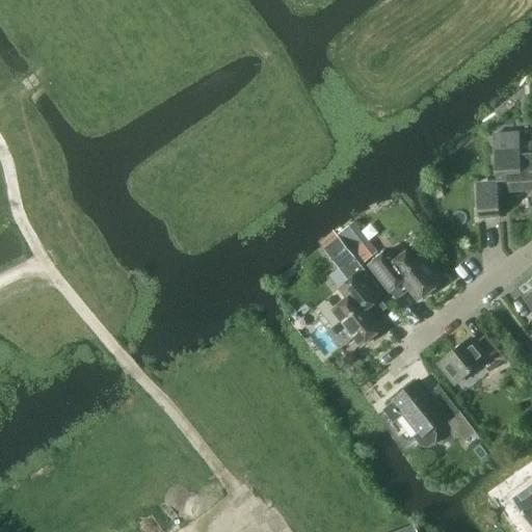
[(520,132),(495,134),(498,181),(510,180),(511,193),(531,191),(531,142),(521,143),(520,132)]
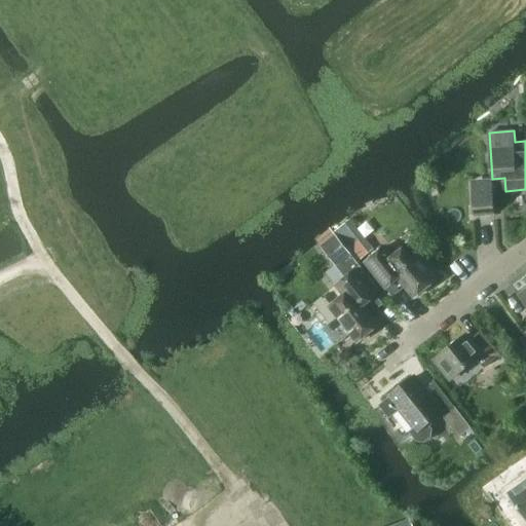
[(495,214),(493,184),(473,186),(476,215),(495,214)]
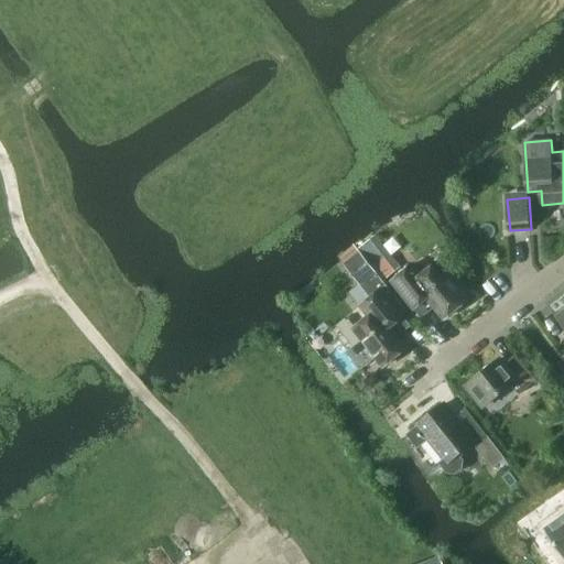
[(399,311),(403,307),(387,286),(362,255),(348,266),(372,297),(361,306),(369,317),(355,328),(364,340),(354,347),(367,364),(377,357),(384,367),(408,349),(391,327),(404,317),(399,311)]
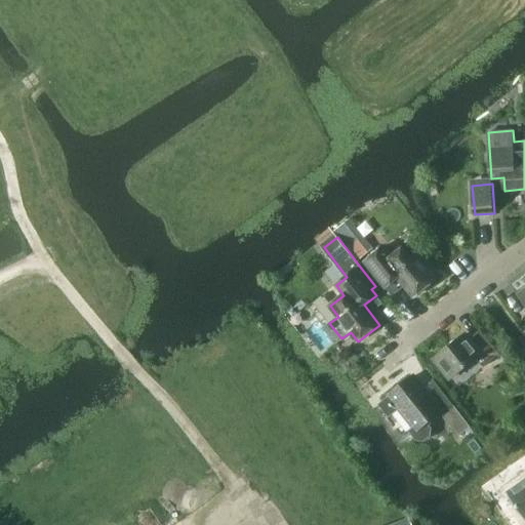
[(385,248),(365,263),(380,282),(386,288),(386,287),(399,278),(406,286),(414,297),(436,281),(408,246),(392,258),(385,248)]
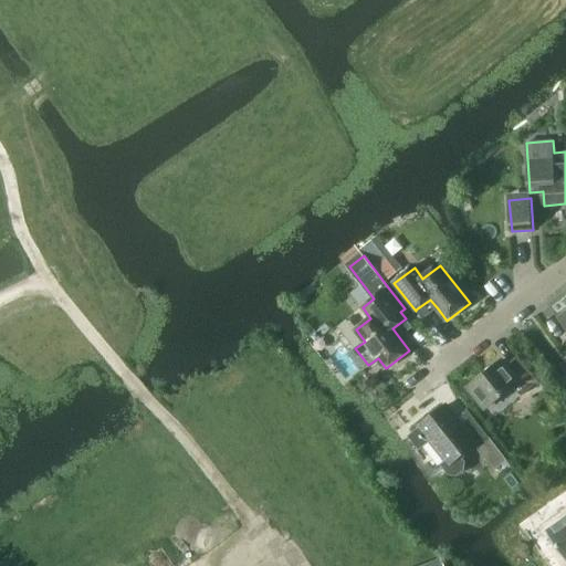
[(521,396),(537,383),(517,357),(507,366),(503,360),(468,389),(484,409),(513,387),(521,396)]
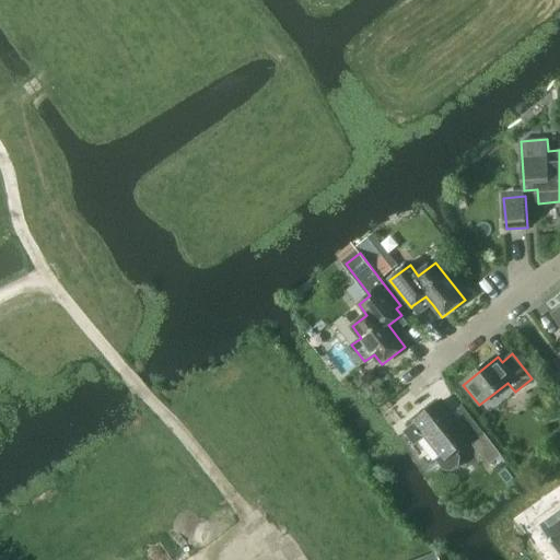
[(417,421),(418,421),(406,431),(416,444),(428,434),(444,454),(438,459),(445,469),(454,469),(461,465),(462,456),(457,451),(470,440),(441,403),(417,421)]
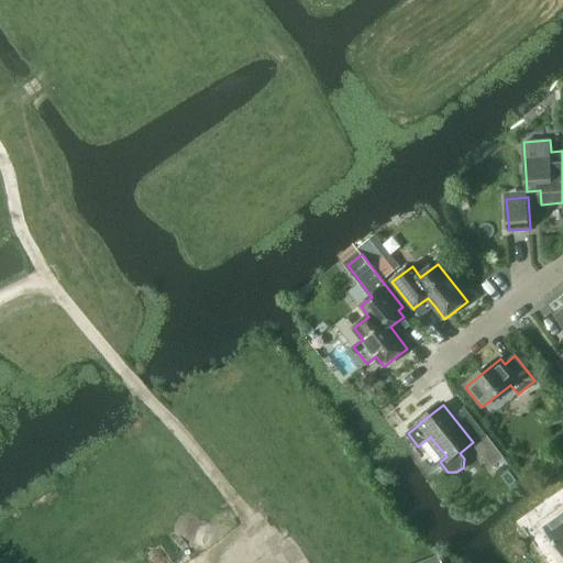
[(493,468),(505,459),(487,437),(475,446),(493,468)]
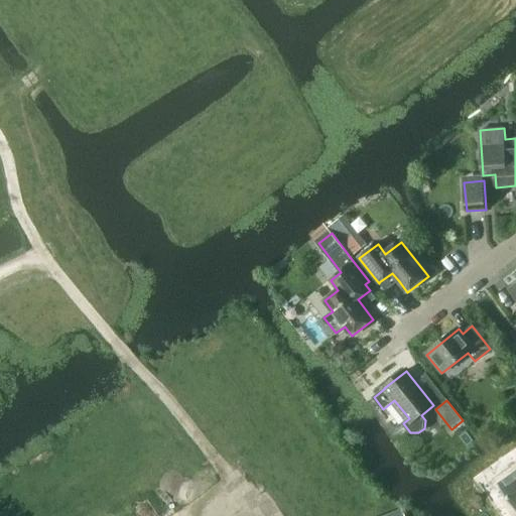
[(515,469),(498,482),(515,508),(515,469)]
